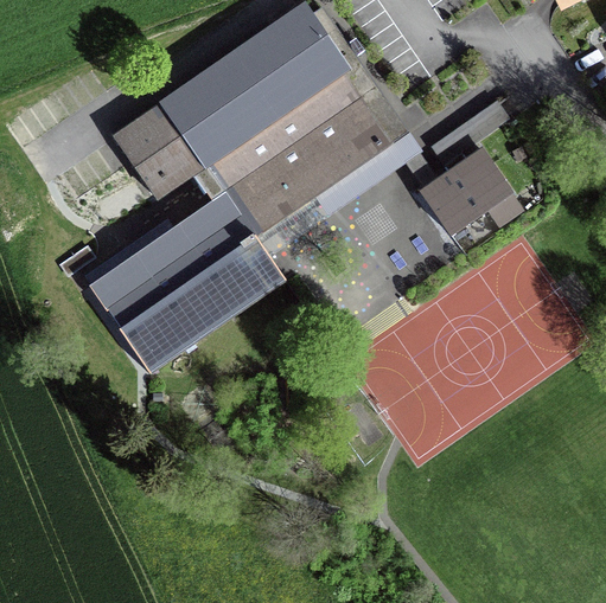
[(554,0),(560,11),(580,0),(554,0)]
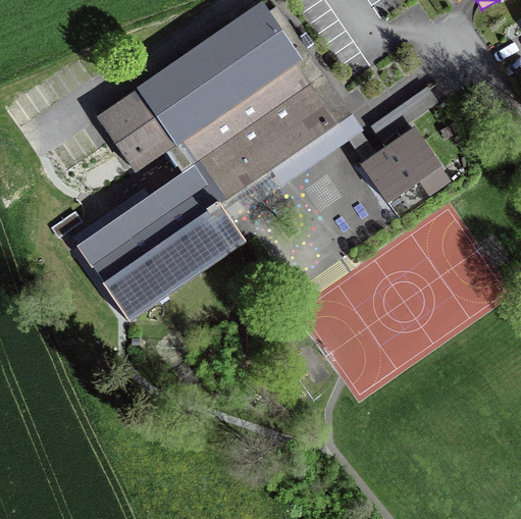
[(246,242),(228,216),(219,204),(352,112),(277,4),(268,10),(262,1),(95,115),(136,174),(165,153),(169,159),(181,151),(206,186),(131,238),(117,217),(76,246),(92,268),(93,267),(104,282),(102,283),(128,322),(246,242)]
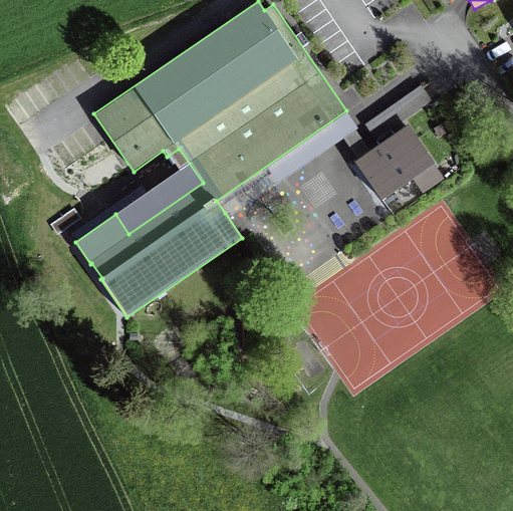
[(430,97),(421,83),(363,122),(373,136),(430,97)]
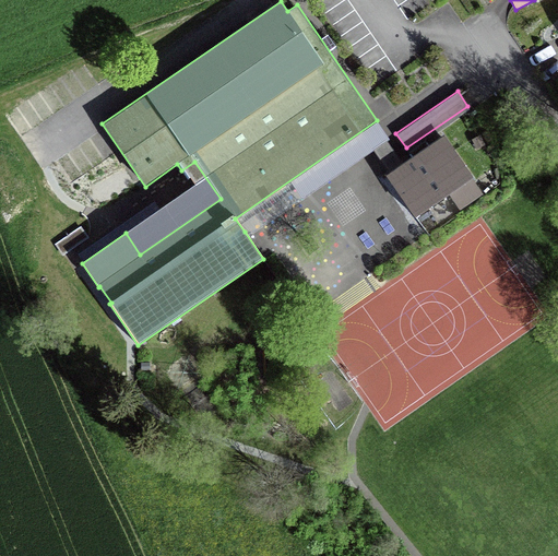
[(472,139),(476,148),(485,142),(479,133),(472,139)]
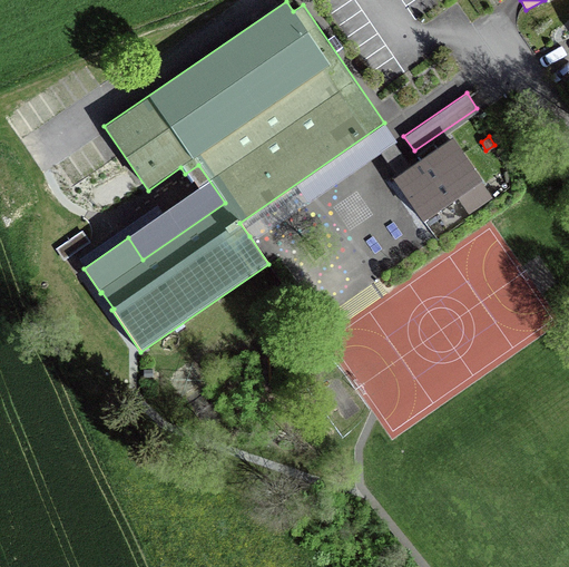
[(452,138),(392,179),(422,223),(459,198),(469,213),(492,197),(452,138)]
